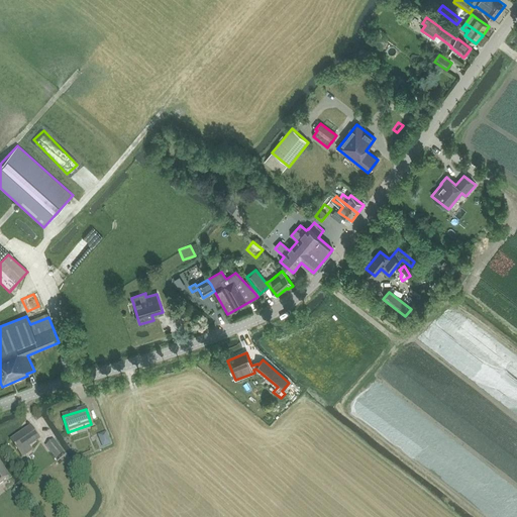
[(31,451),(29,447),(39,440),(30,427),(11,441),(22,457),(31,451)]
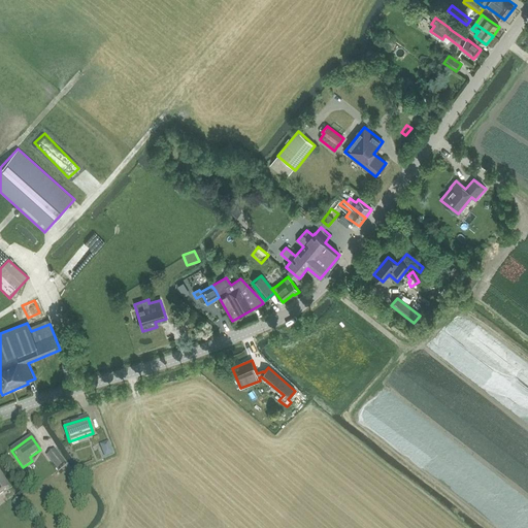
[(106,438),(98,441),(103,457),(112,454),(106,438)]
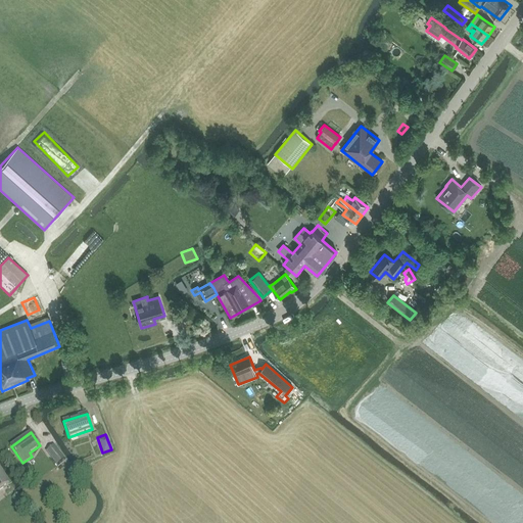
[(54,445),(46,452),(57,466),(65,460),(54,445)]
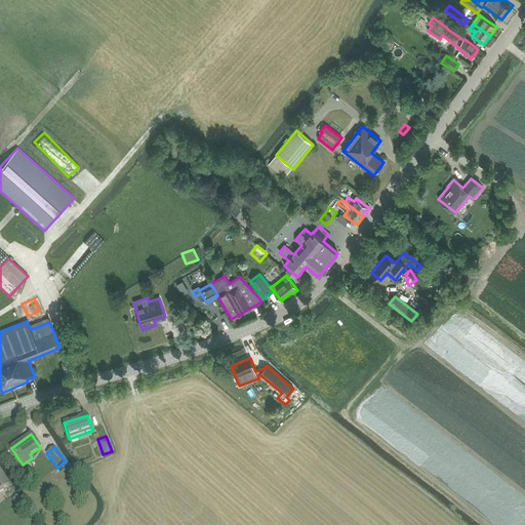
[(0,491),(8,486),(0,473),(0,491)]
